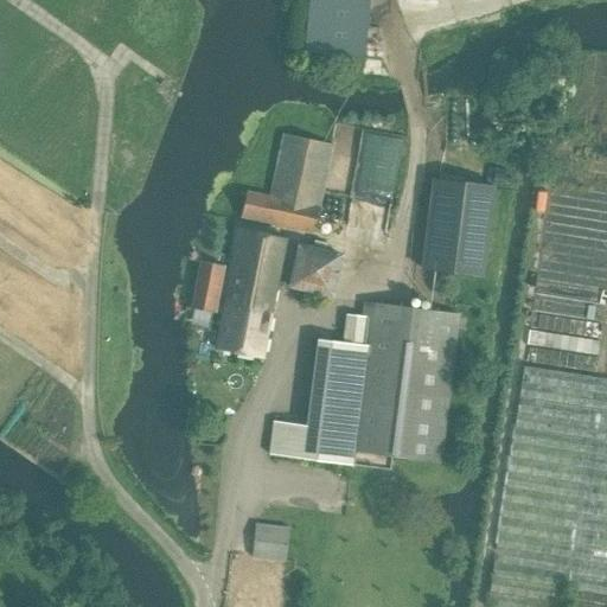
[(308,0),(304,53),(363,59),(369,0),(308,0)]
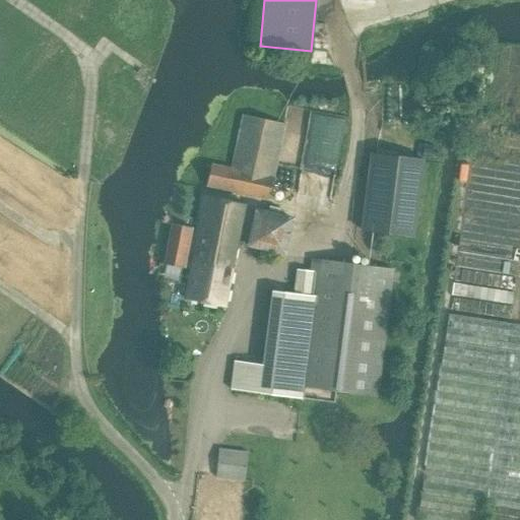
[(205,186),(268,200),(284,125),(242,115),(231,170),(210,166),(205,186)]
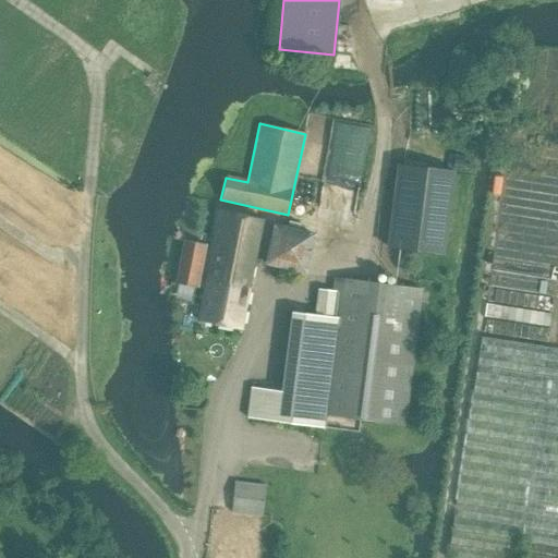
[(387,247),(443,255),(453,172),(397,166),(387,247)]
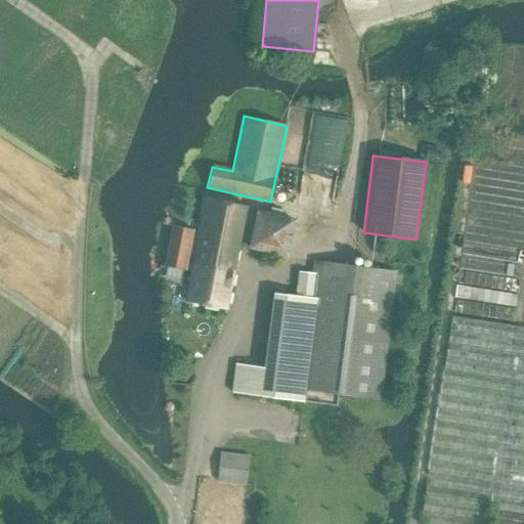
[(185,302),(225,310),(246,207),(206,199),(192,264),(186,263),(192,230),(172,226),(164,267),(191,272),(185,302)]
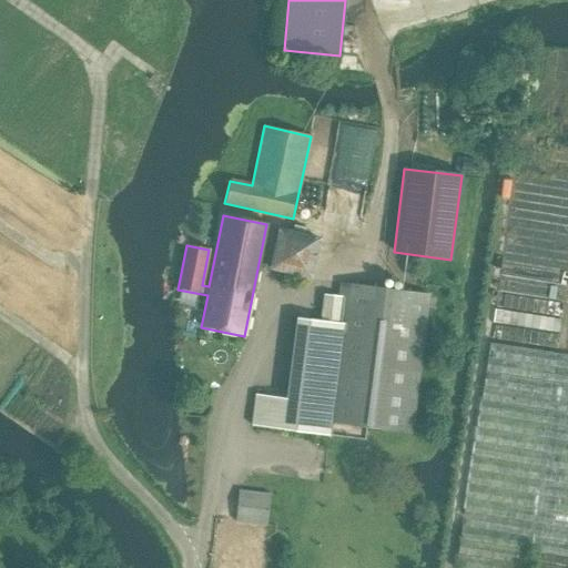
[(271,271),(311,280),(320,237),(280,229),(271,271)]
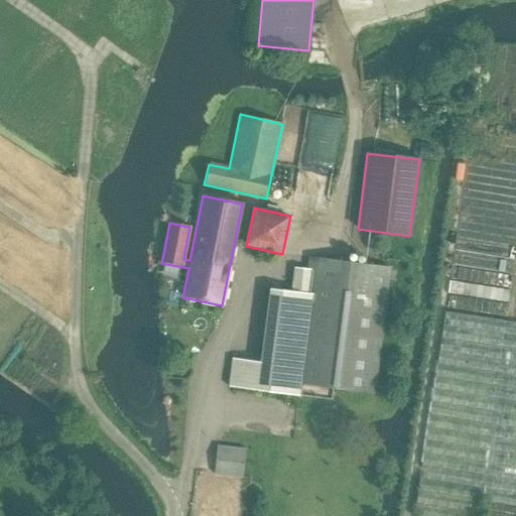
[(300,384),(373,393),(389,269),(309,258),(308,270),(293,267),(290,291),(268,288),(259,363),(231,359),(228,387),(299,396),(300,384)]
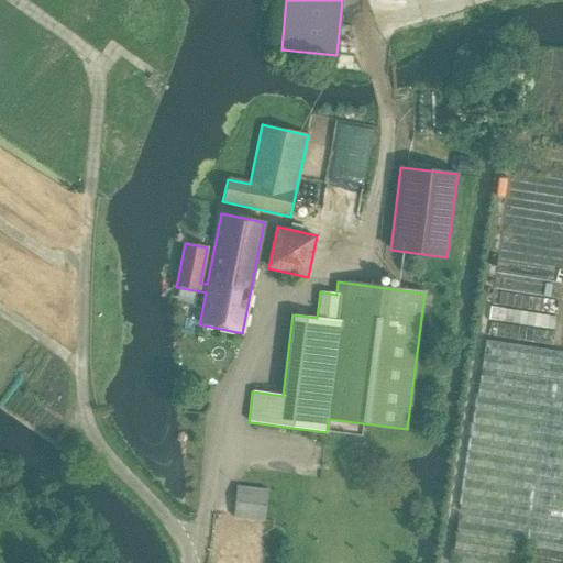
[(450,562),(518,562),(521,547),(562,552),(562,351),(486,340),(450,562)]
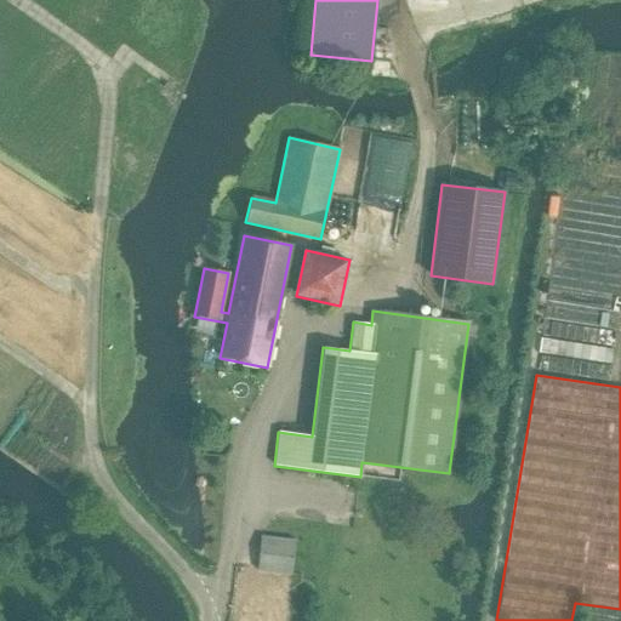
[(257,571),(291,575),(295,541),(261,537),(257,571)]
